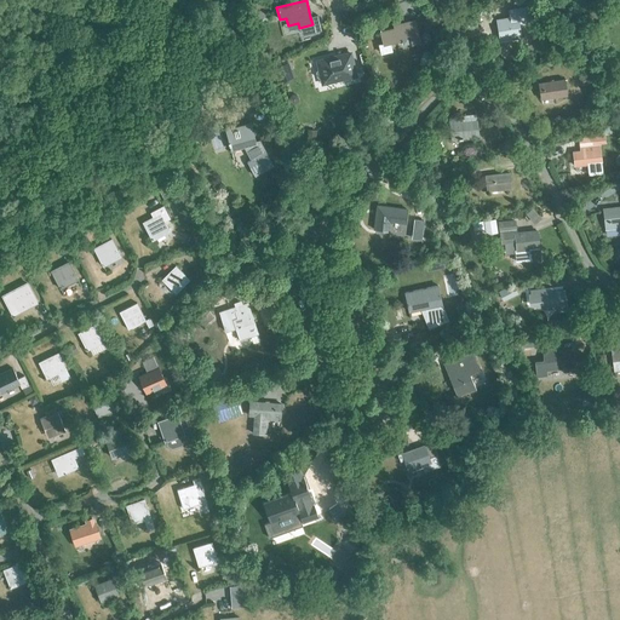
[(497,21),(500,41),(522,38),(520,26),(529,23),(527,9),(509,11),(510,18),(497,21)]
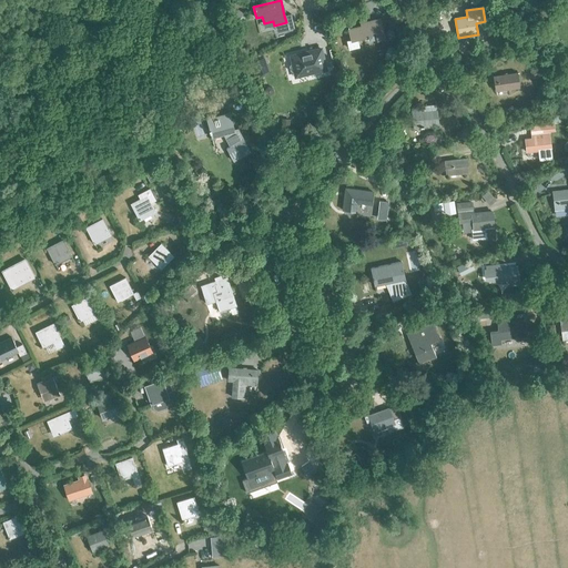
[(377,40),(385,38),(381,19),(359,24),(361,27),(348,30),(352,41),(347,42),(350,49),(358,47),(357,40),(365,38),(365,34),(375,32),(377,40)]
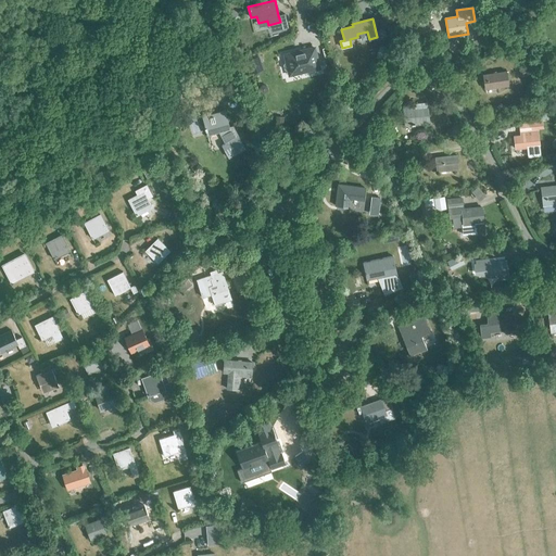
[(304,72),(319,67),(314,48),(305,50),(305,49),(293,52),(293,53),(285,55),(287,63),(285,63),(283,65),(285,70),(287,71),(288,70),(289,73),(304,70),(304,72)]
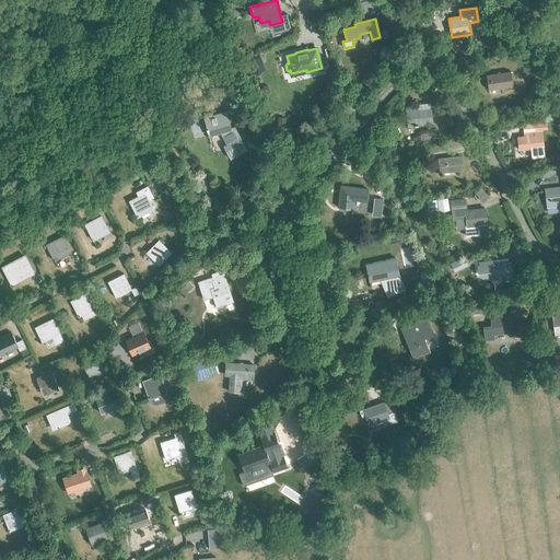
[(265,70),(260,56),(247,60),(252,74),(265,70)]
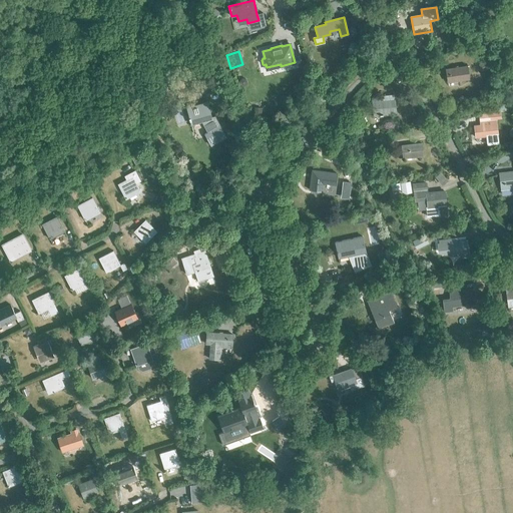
[(446,69),(448,82),(470,79),(468,66),(446,69)]
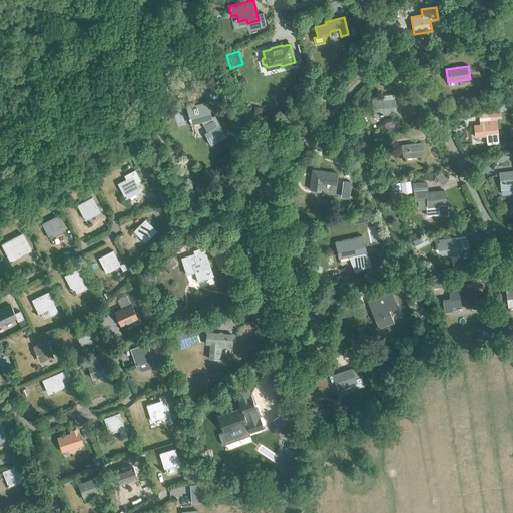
[(395,100),(394,100),(394,94),(377,96),(378,99),(373,100),(374,115),(397,113),(395,100)]
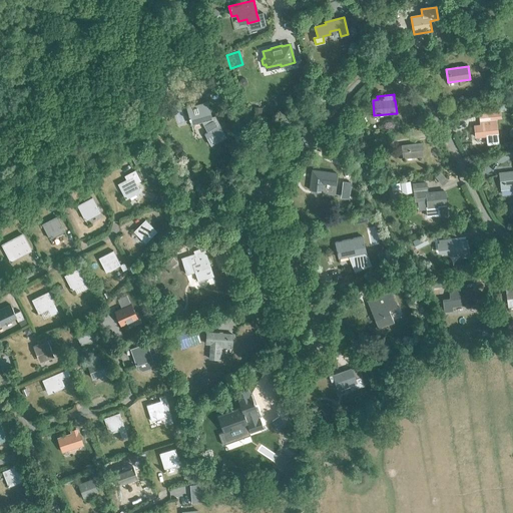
[(187,108),(191,124),(212,119),(207,102),(187,108)]
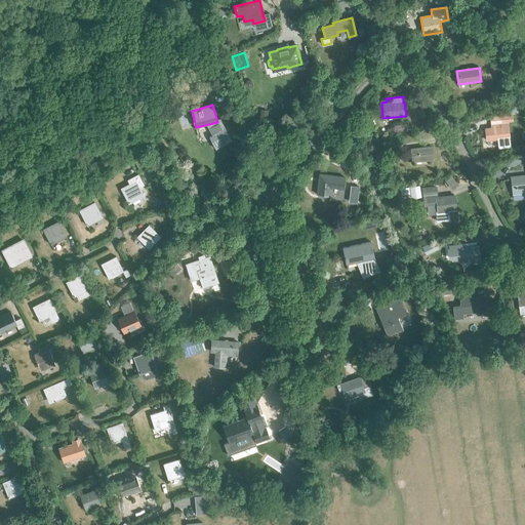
[(486,129),(487,140),(503,138),(503,137),(509,137),(508,122),(496,123),(497,127),(486,129)]
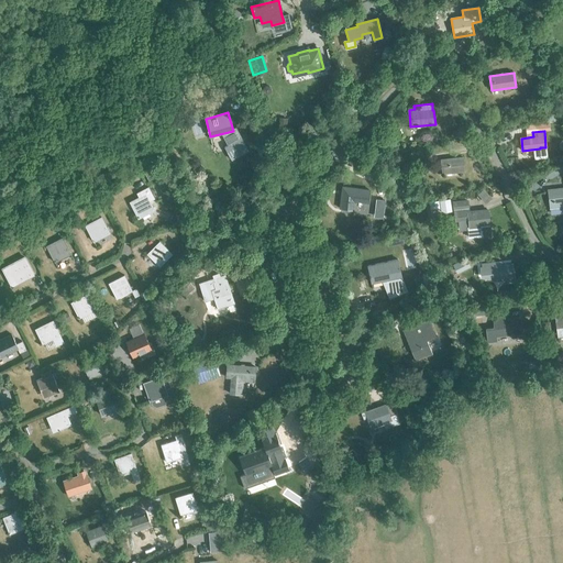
[(441,159),(443,174),(464,172),(463,157),(441,159)]
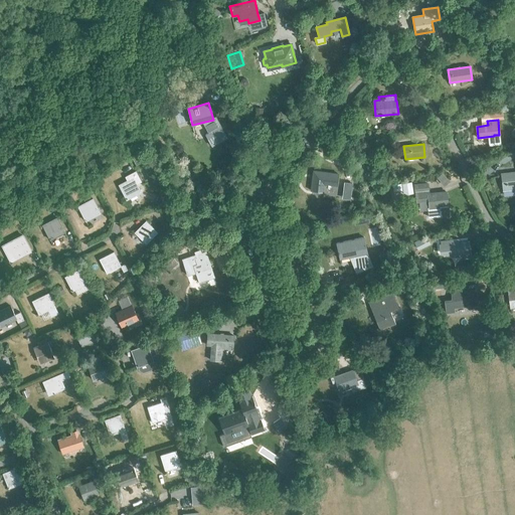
[(127,181),(119,185),(127,199),(142,191),(138,184),(142,181),(136,171),(125,177),(127,181)]
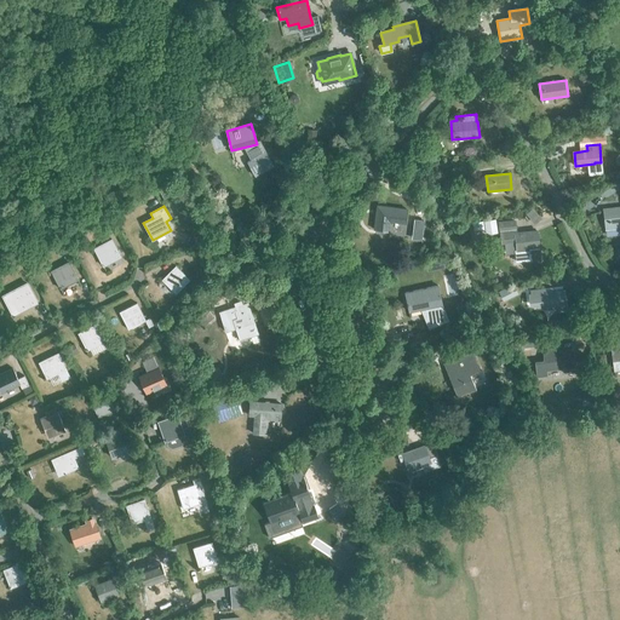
[(391,220),(406,223),(407,210),(378,206),(374,229),(388,231),(389,222),(391,222),(391,220)]
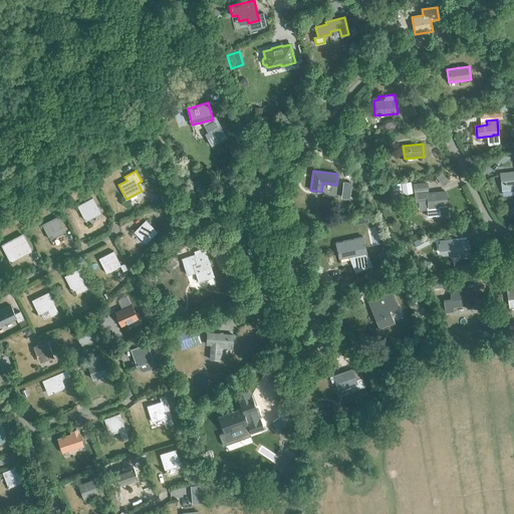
[(513,172),(500,174),(502,190),(513,189),(513,172)]
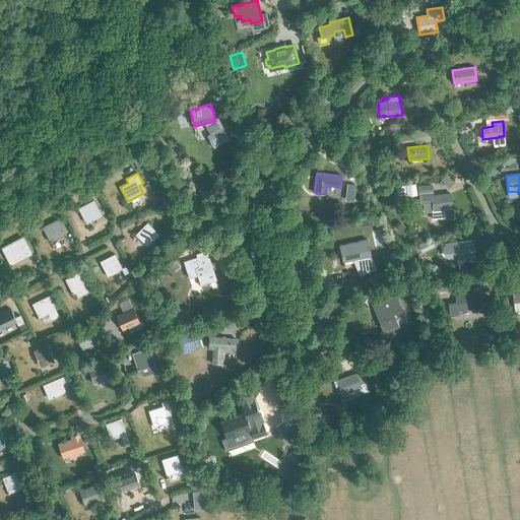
[(341,198),(358,200),(359,196),(358,196),(359,190),(355,190),(356,187),(343,185),(341,198)]
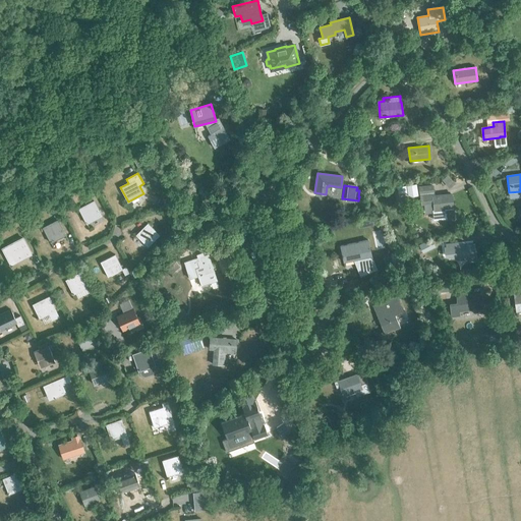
[(452,194),(435,196),(432,186),(419,187),(421,205),(433,203),(435,213),(433,214),(435,220),(454,218),(452,194)]
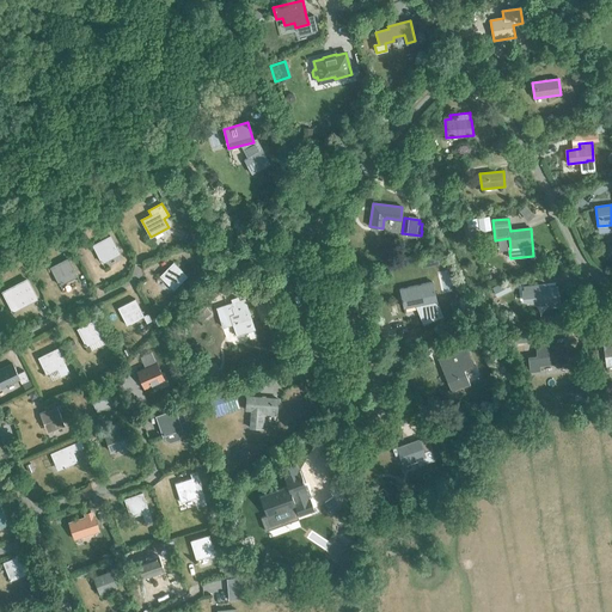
[(93,245),(103,263),(120,254),(110,236),(93,245)]
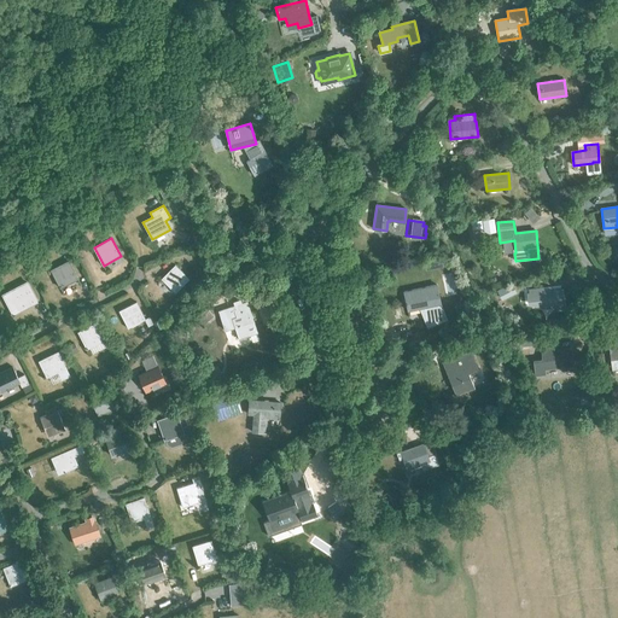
[(51,270),(60,287),(77,278),(69,261),(51,270)]
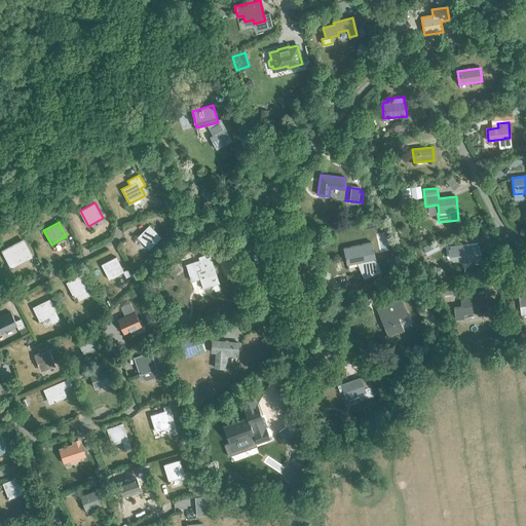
[(138,237),(149,250),(161,237),(149,225),(138,237)]
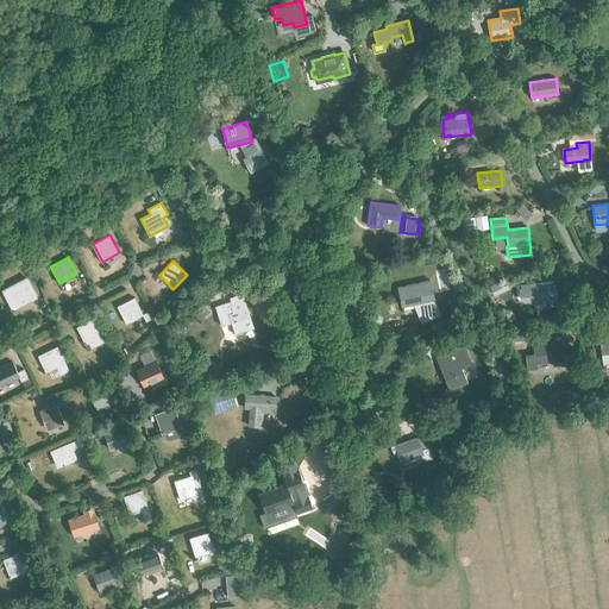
[(30,265),(33,272),(42,268),(38,262),(30,265)]
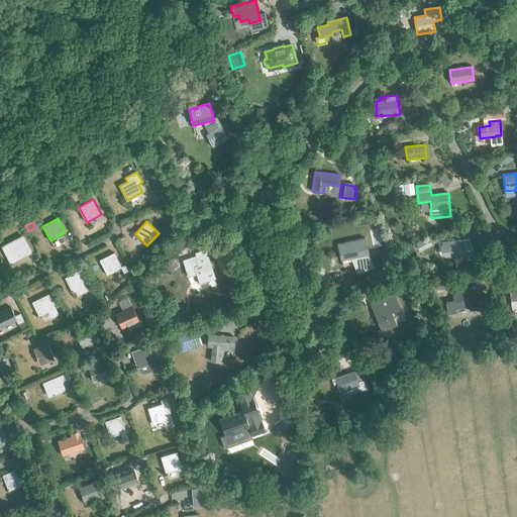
[(15,260),(30,251),(22,236),(4,245),(7,252),(11,250),(15,260)]
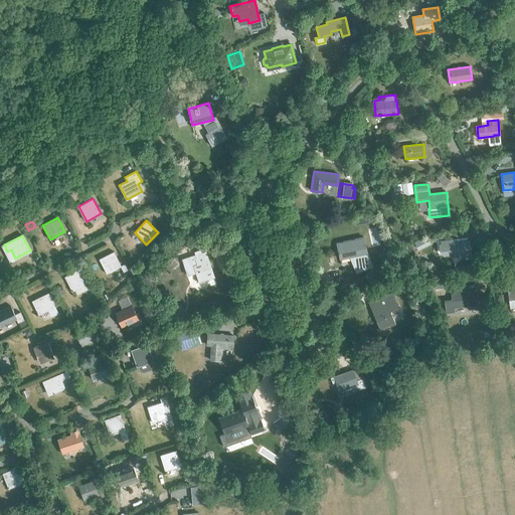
[(364,237),(337,243),(340,259),(356,255),(359,263),(354,265),(357,272),(373,266),(367,252),(368,252),(364,237)]
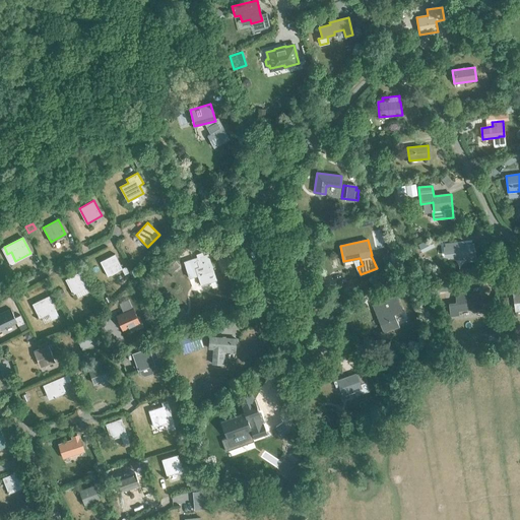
[(445,247),(443,247),(444,254),(456,252),(457,259),(468,257),(468,261),(475,260),(475,256),(474,243),(462,245),(462,242),(445,244),(445,247)]
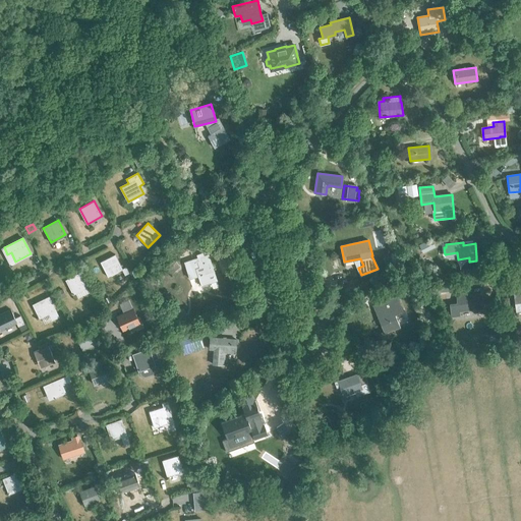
[(209,254),(204,255),(203,252),(196,254),(197,257),(184,263),(189,279),(198,276),(201,285),(218,280),(209,254)]
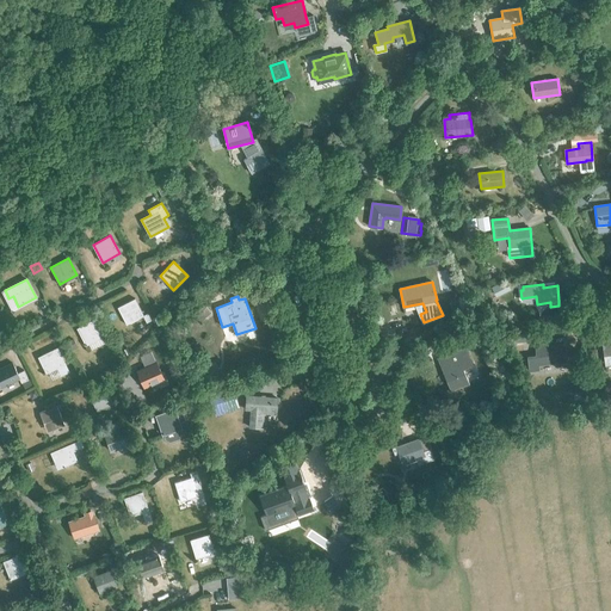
[(117,307),(127,325),(143,316),(135,298),(117,307)]
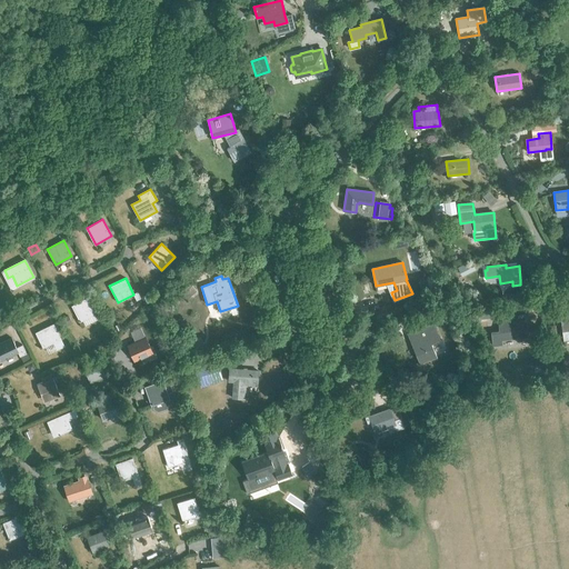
[(178,297),(182,301),(197,289),(192,285),(178,297)]
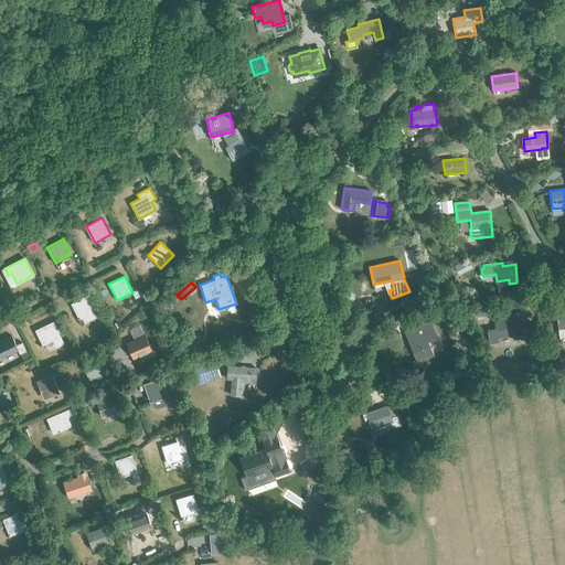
[(71,304),(80,320),(95,311),(87,295),(71,304)]
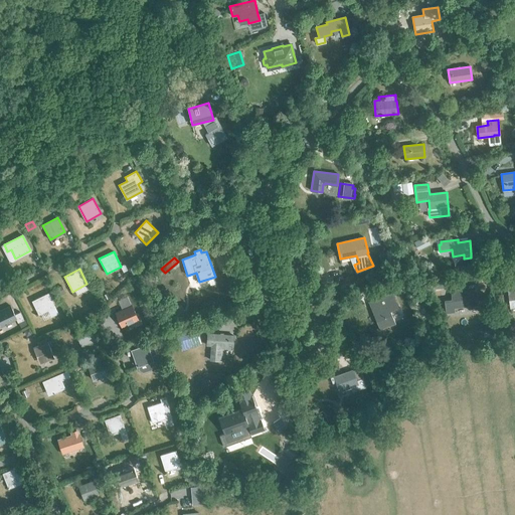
[(384,281),(387,289),(392,287),(399,284),(396,277),(384,281)]
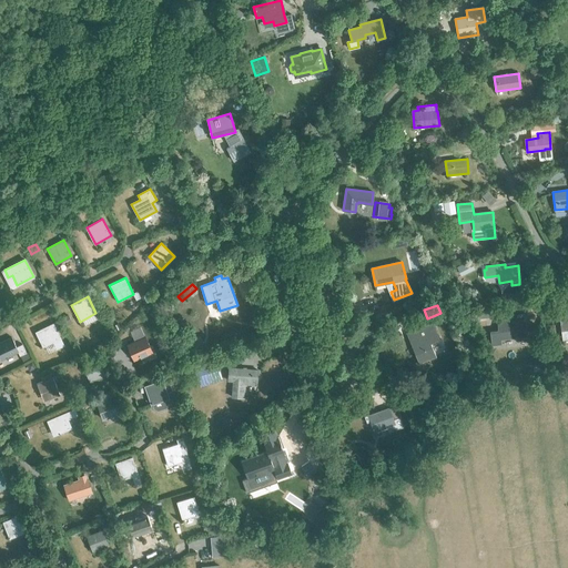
[(62,317),(67,326),(72,323),(68,315),(62,317)]
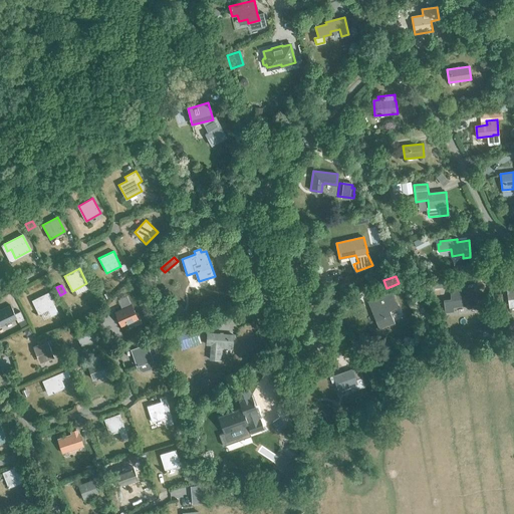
[(474,290),(463,292),(462,289),(450,290),(451,299),(444,300),(445,312),(453,311),(453,307),(476,304),(474,290)]
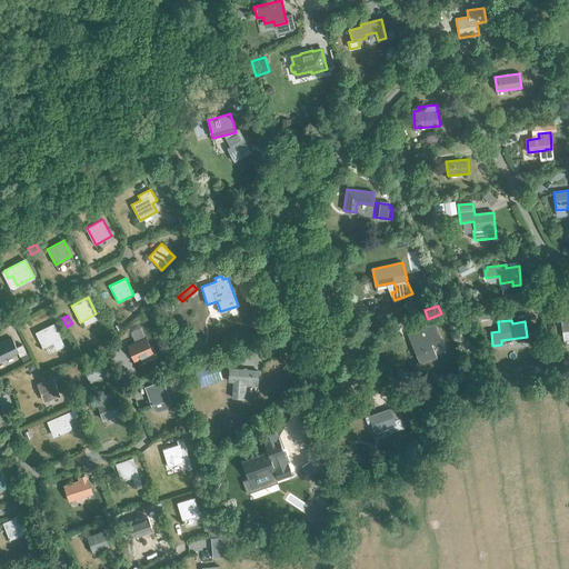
[(417,335),(409,338),(420,365),(437,357),(431,342),(436,341),(436,342),(441,340),(433,323),(425,327),(415,331),(417,335)]
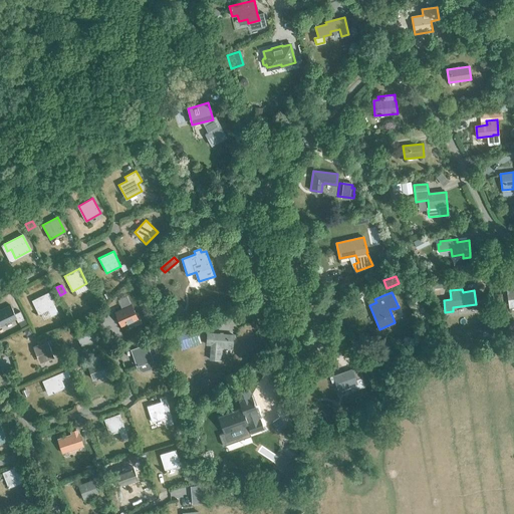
[(51,316),(58,313),(48,293),(32,301),(35,307),(38,305),(42,312),(47,309),(51,316)]
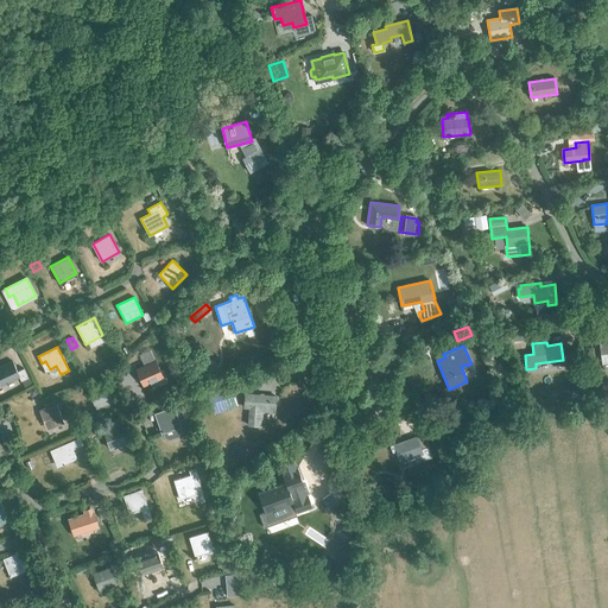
[(140,368),(137,369),(140,377),(144,375),(147,384),(163,377),(156,362),(158,360),(156,353),(137,361),(140,368)]
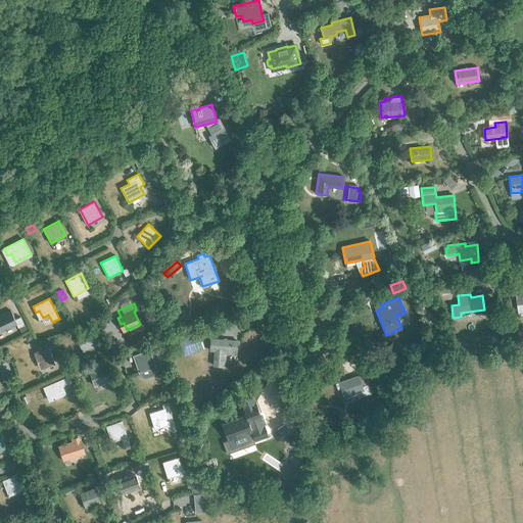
[(10,311),(0,316),(0,329),(1,332),(16,325),(18,328),(25,325),(20,318),(15,320),(10,311)]
